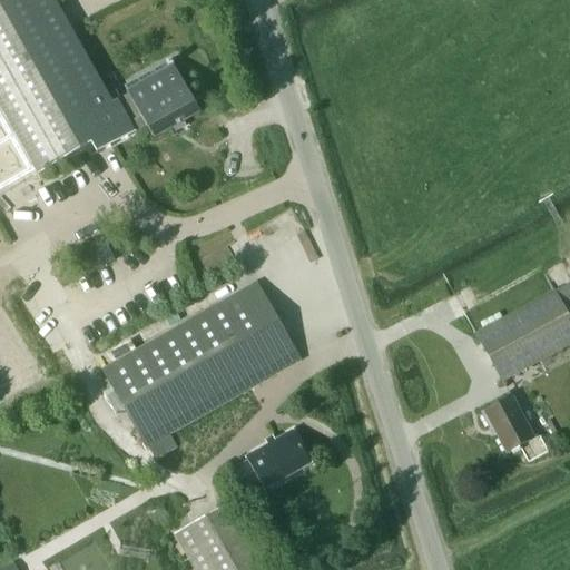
[(154,139),(200,112),(183,79),(170,59),(126,84),(130,94),(120,99),(116,91),(109,95),(55,0),(0,0),(0,107),(39,176),(92,146),(97,155),(147,126),(154,139)]
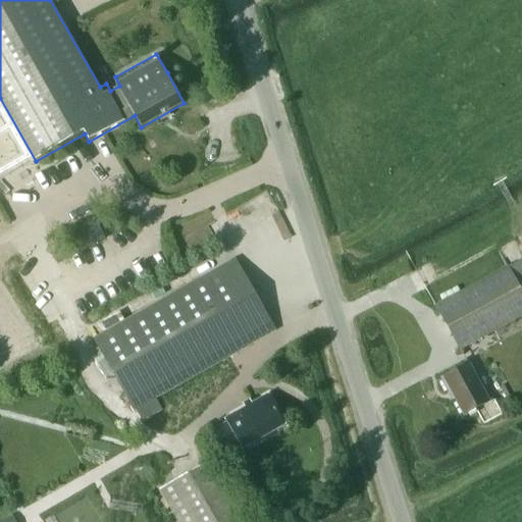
[(0,174),(33,156),(0,98),(0,174)]
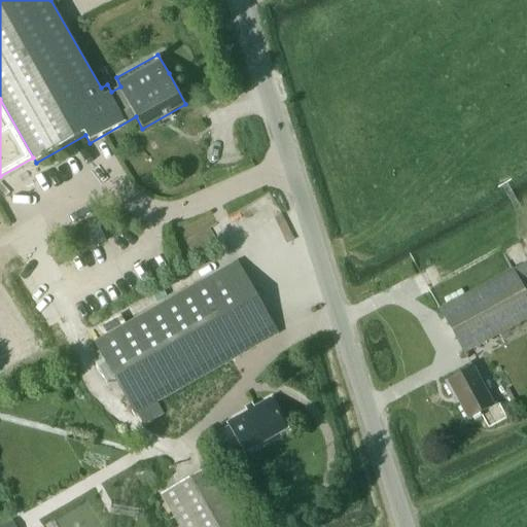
[(78,230),(90,250),(107,241),(96,220),(78,230)]
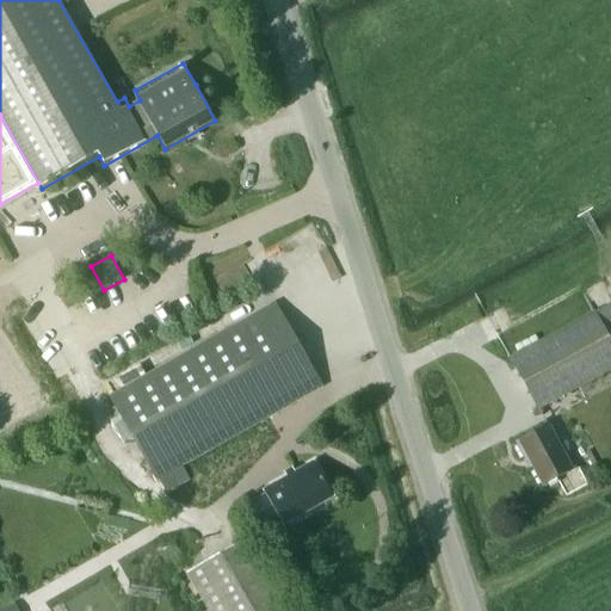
[(181,466),(321,387),(275,303),(109,396),(156,480),(159,479),(181,466)]
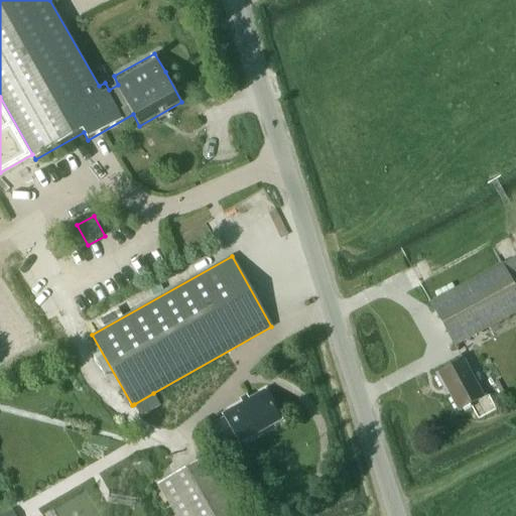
[(455,347),(515,312),(515,288),(503,264),(430,303),(455,347)]
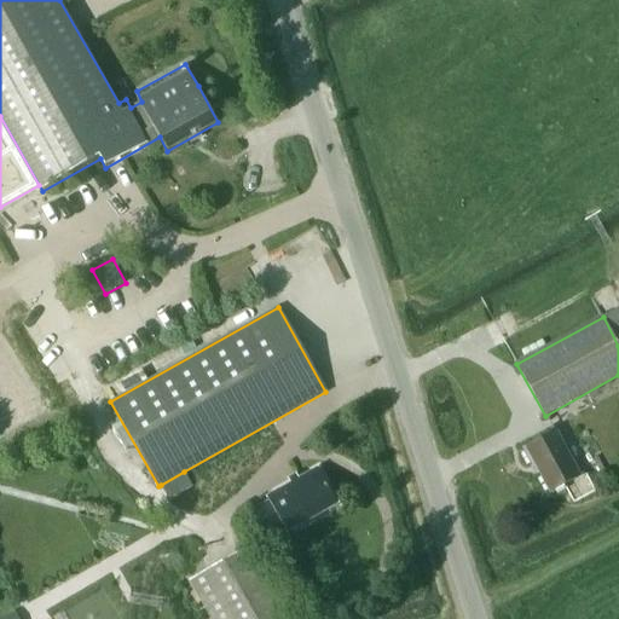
[(550,493),(580,478),(556,432),(524,450),(533,467),(536,466),(550,493)]
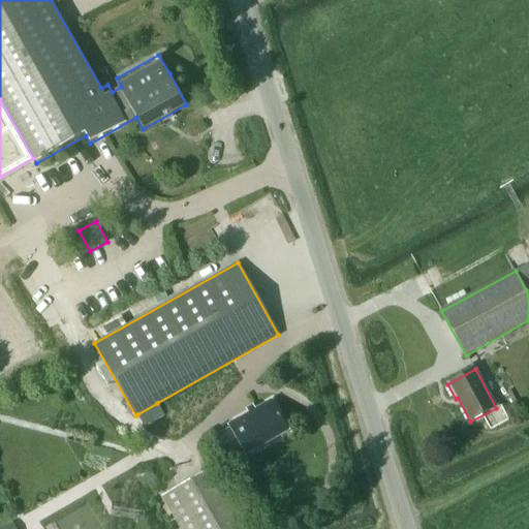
[(245,456),(288,431),(271,401),(227,426),(229,429),(215,438),(228,461),(243,453),(245,456)]
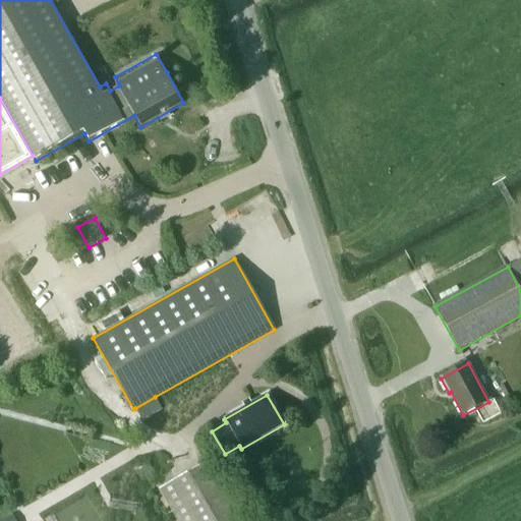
[(155,397),(135,408),(142,421),(163,410),(155,397)]
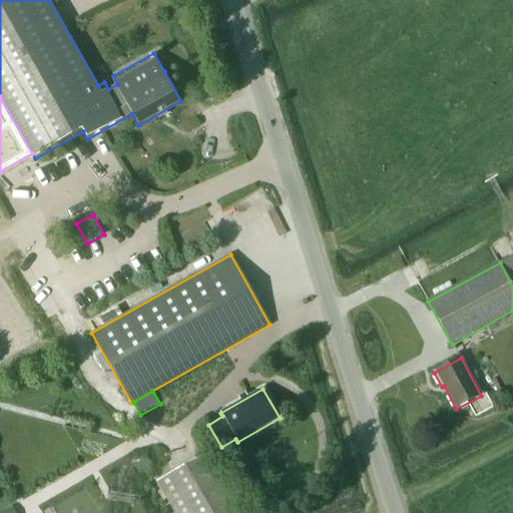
[(230,512),(199,458),(157,483),(174,512),(230,512)]
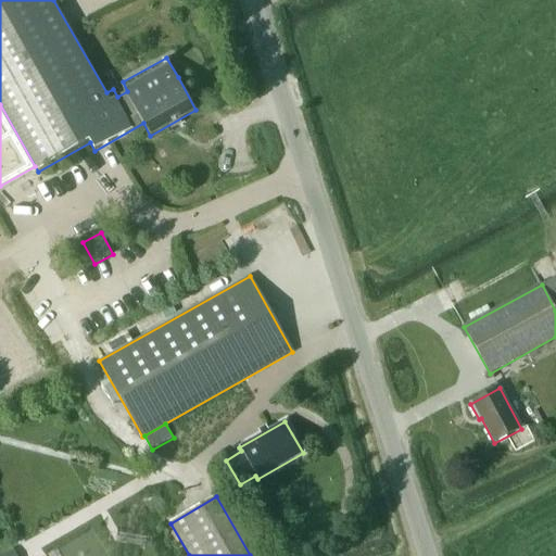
All buildings are outlined.
